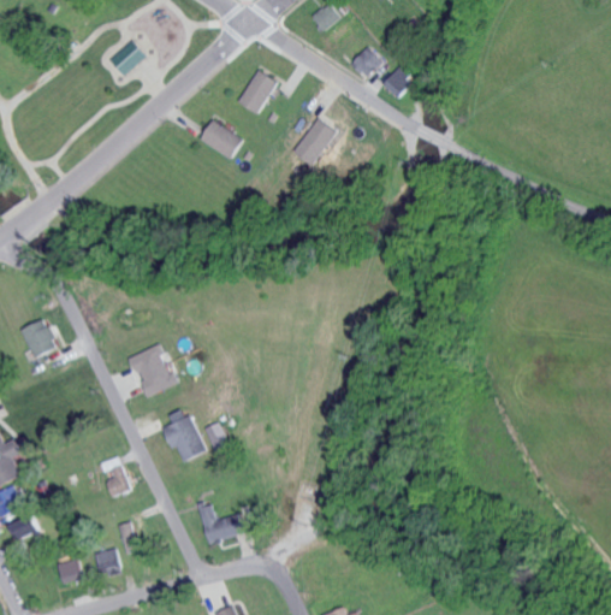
[(342,18),(330,3),(312,17),(324,31),(342,18)]
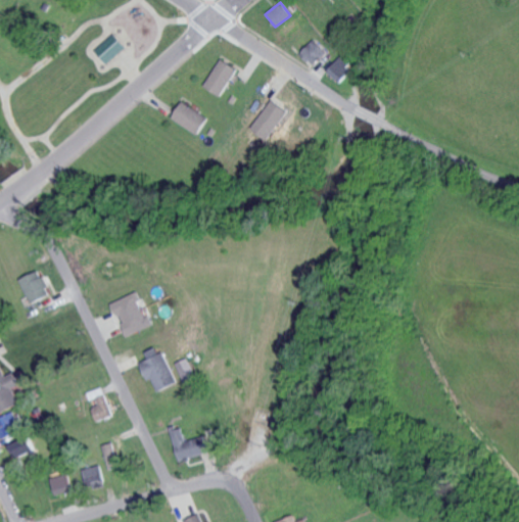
[(123,47),(110,34),(92,51),(104,64),(123,47)]
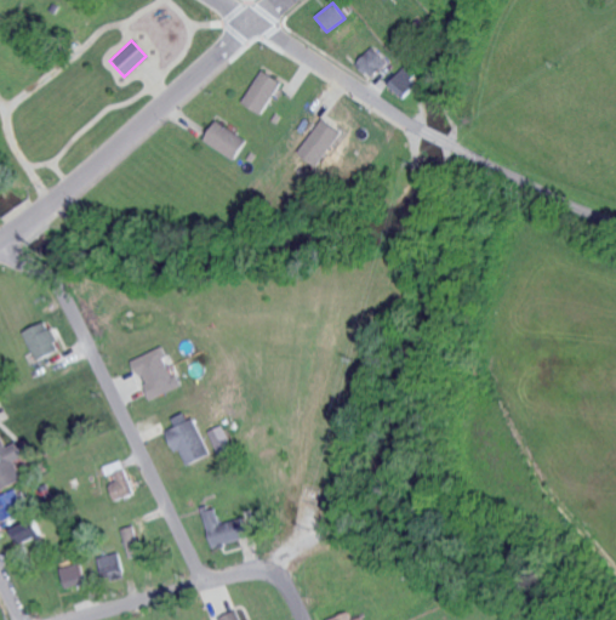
[(387,63),(372,47),(355,63),(369,79),(387,63)]
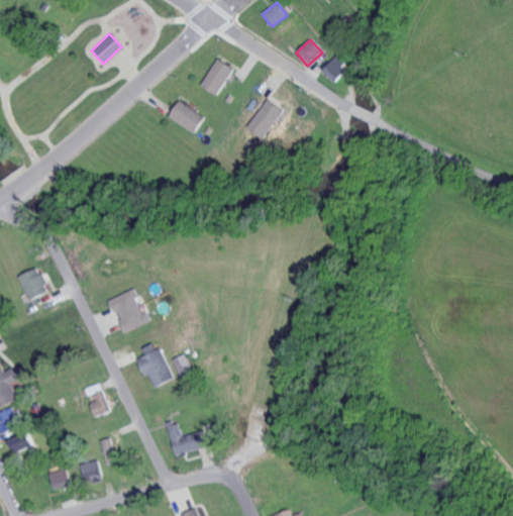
[(322,72),(334,82),(349,65),(337,54),(322,72)]
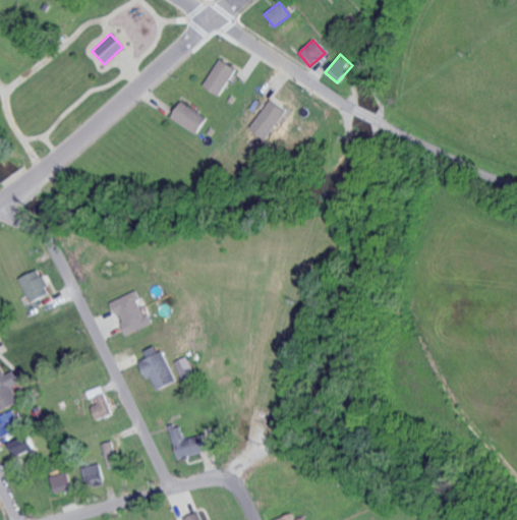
[(219,96),(236,68),(220,58),(203,85),(219,96)]
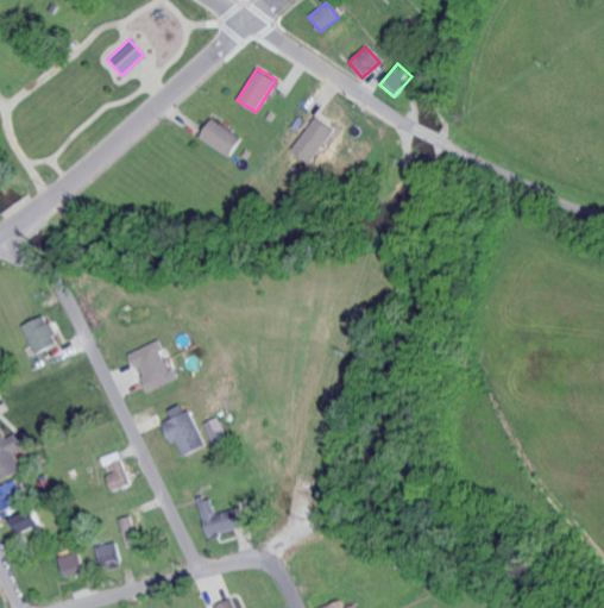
[(310,164),(334,129),(315,116),(291,151),(310,164)]
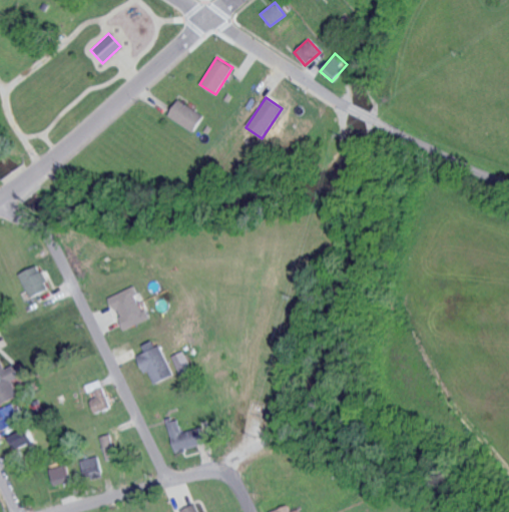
[(194,131),(203,114),(176,100),(167,118),(194,131)]
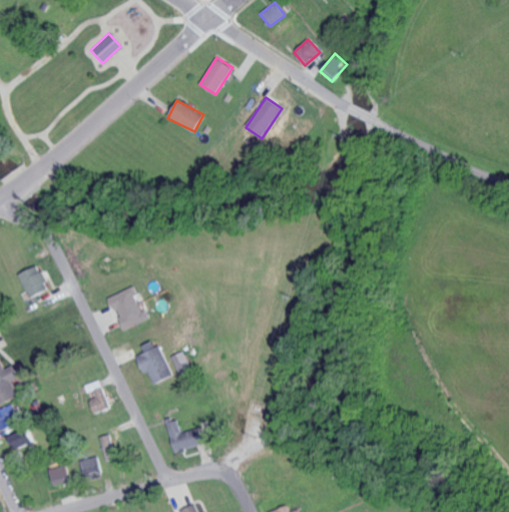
[(18,275),(28,299),(48,291),(38,267),(18,275)]
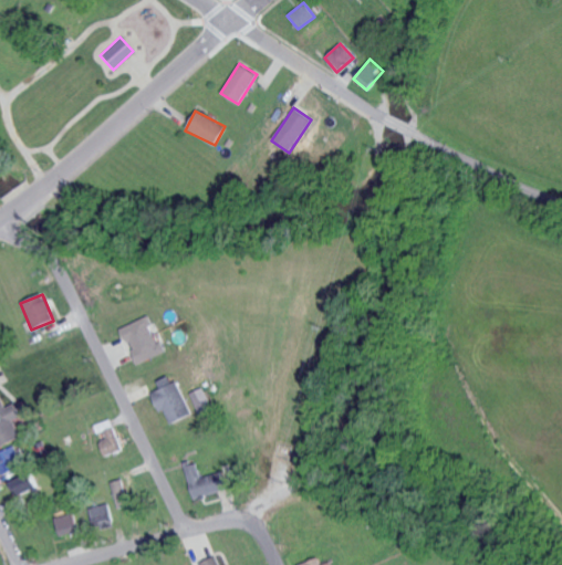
[(134,365),(158,356),(145,318),(121,328),(134,365)]
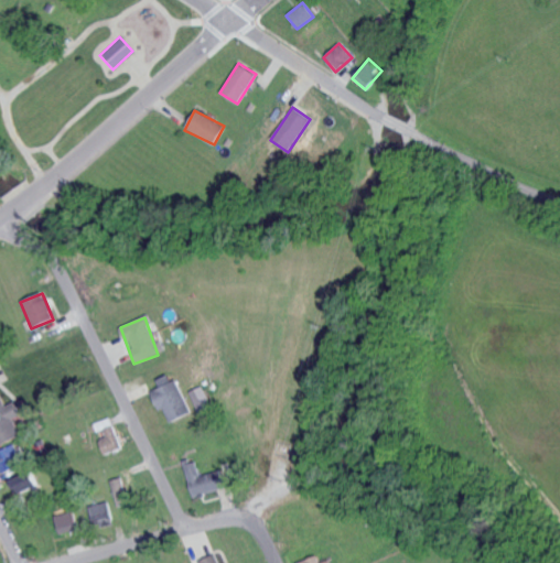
[(171,374),(154,380),(158,389),(149,392),(158,412),(163,410),(169,423),(189,414),(171,374)]
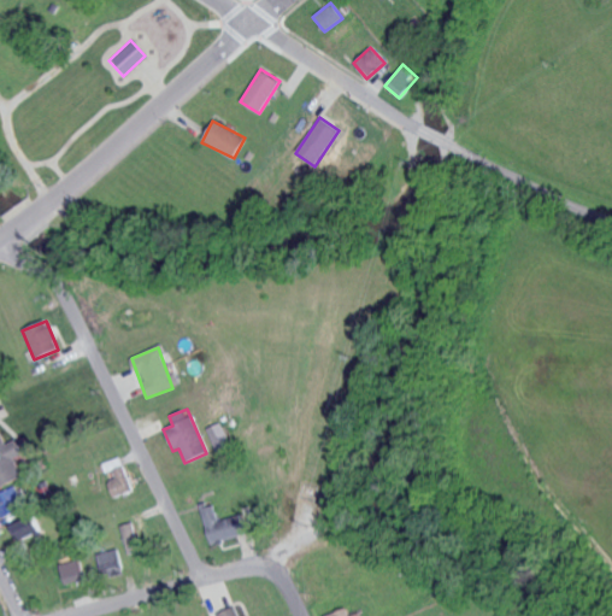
[(229,449),(219,423),(205,429),(215,455),(229,449)]
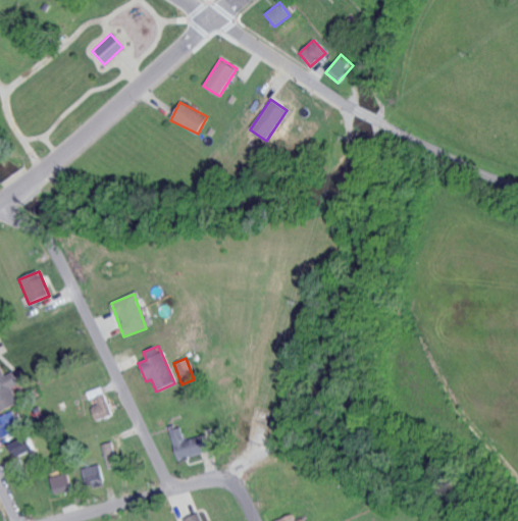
[(4,376),(0,367),(0,412),(19,404),(12,388),(20,385),(13,372),(4,376)]
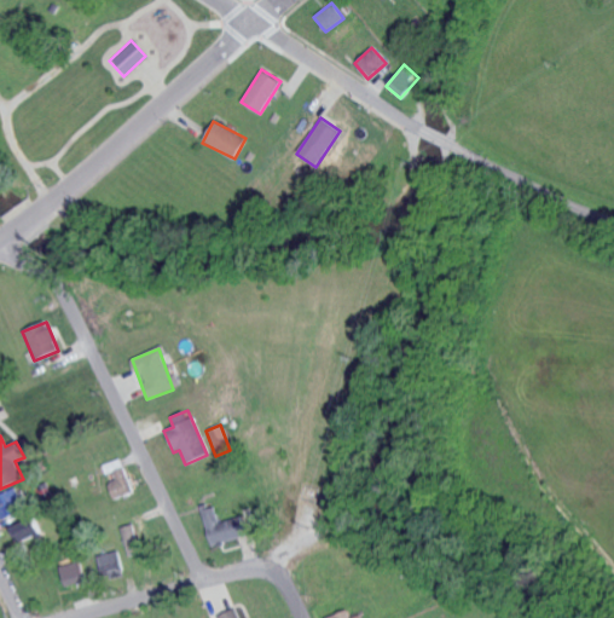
[(16,486),(0,494),(0,514),(3,519),(25,508),(16,486)]
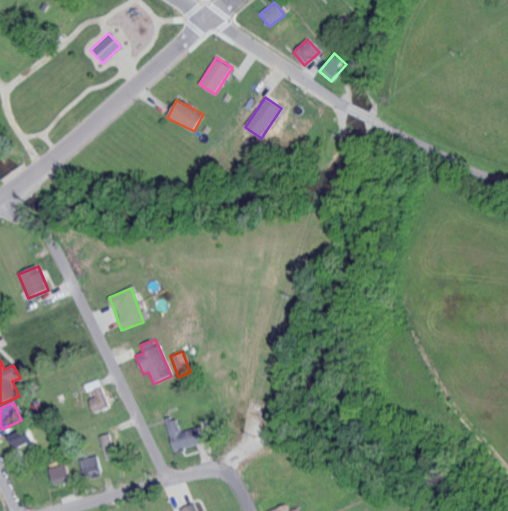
[(168,424),(173,451),(203,445),(200,429),(180,433),(177,422),(168,424)]
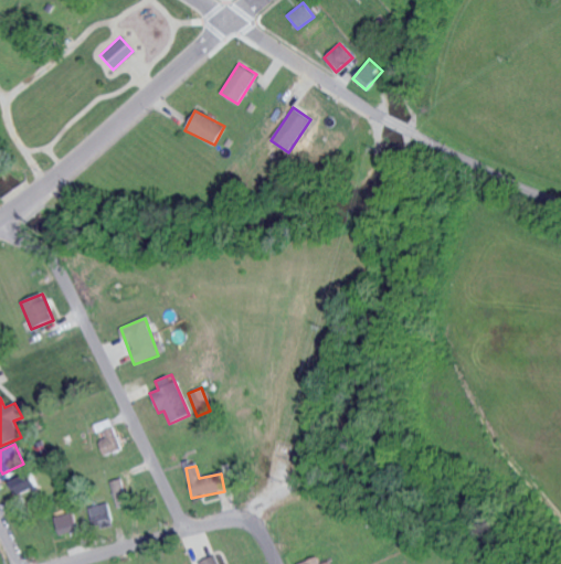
[(16,498),(38,488),(31,470),(8,479),(16,498)]
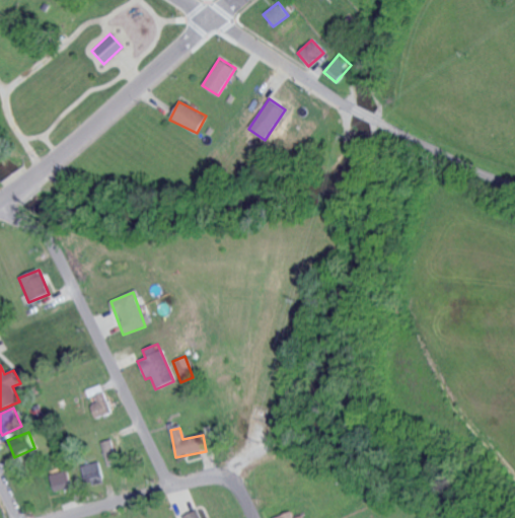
[(105,467),(121,462),(113,438),(98,442),(105,467)]
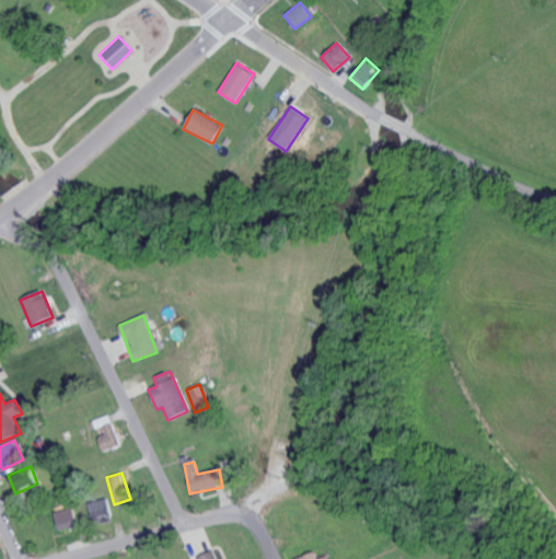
[(85,502),(89,524),(109,522),(107,499),(85,502)]
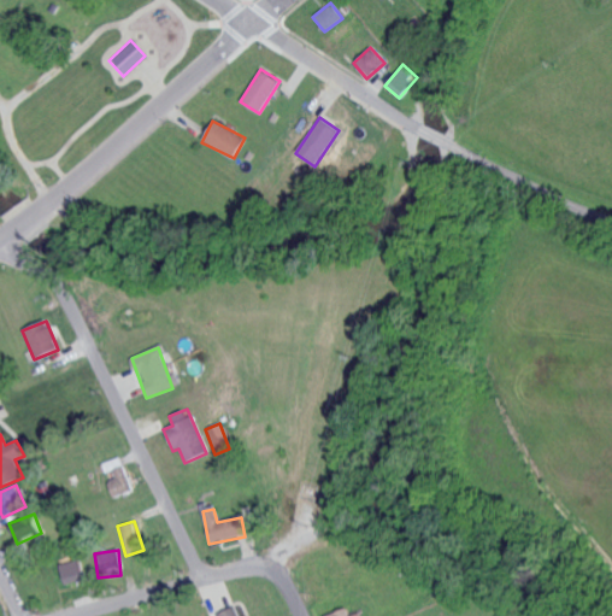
[(84,581),(77,559),(57,567),(64,587),(84,581)]
